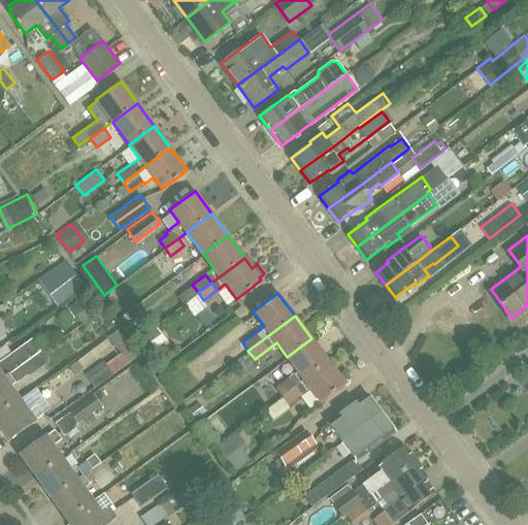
[(0,361),(0,378),(8,372),(39,349),(32,338),(0,361)]
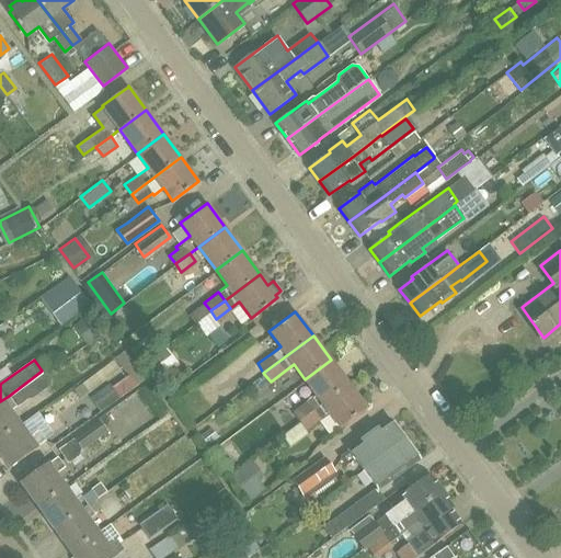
[(306,400),(292,410),(283,417),(290,426),(348,383),(331,360),(305,379),(315,393),(306,399),(306,400)]
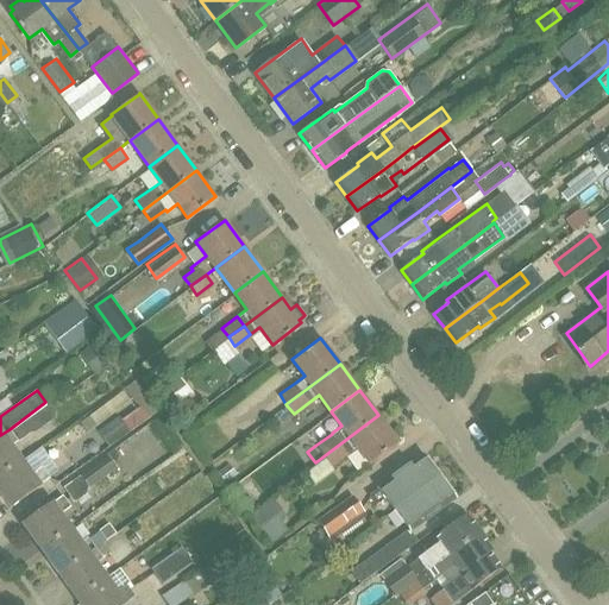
[(45,402),(10,429),(0,435),(0,474),(23,459),(12,443),(55,414),(45,402)]
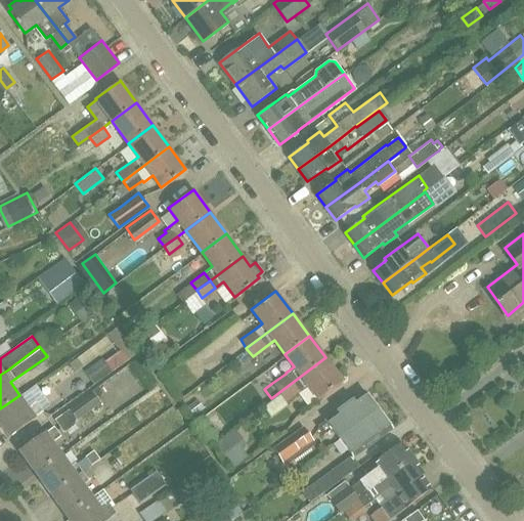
[(75,371),(84,363),(79,354),(69,362),(75,371)]
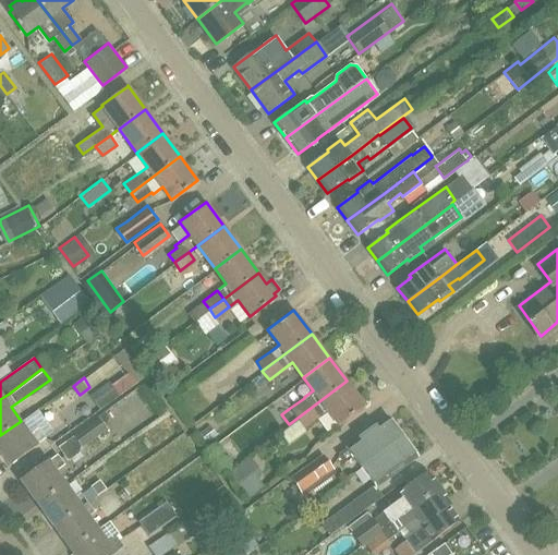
[(137,385),(158,413),(168,407),(147,377),(137,385)]
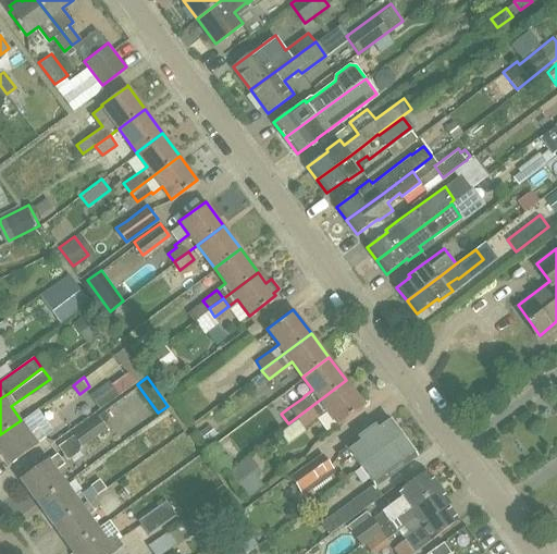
[(288,423),(279,431),(287,442),(306,429),(304,426),(318,416),(317,415),(326,408),(337,423),(363,404),(346,380),(288,423)]
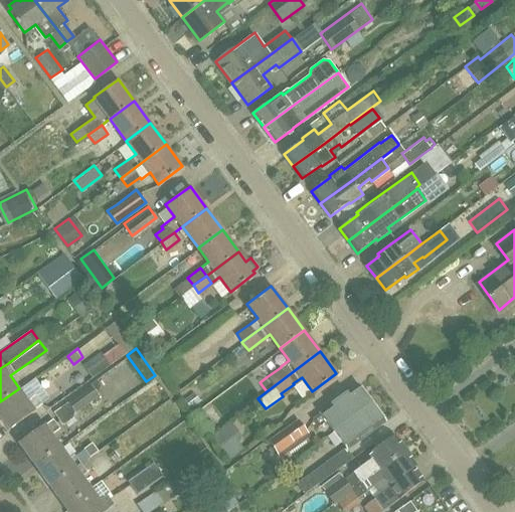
[(99,393),(91,383),(67,399),(74,409),(92,398),(99,393)]
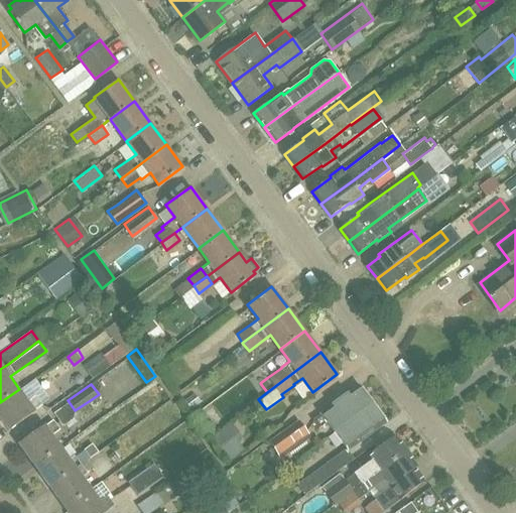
[(320,412),(312,418),(318,426),(327,420),(334,430),(335,429),(372,402),(358,384),(319,412),(320,412)]
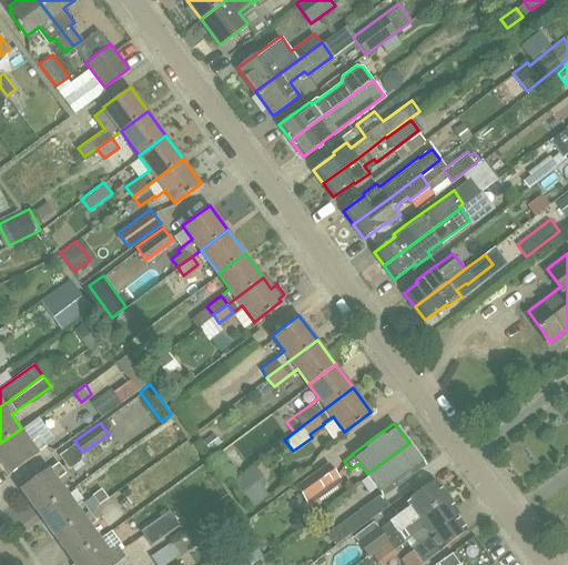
[(30,441),(21,429),(0,443),(0,460),(9,472),(38,452),(37,451),(46,445),(39,435),(30,441)]
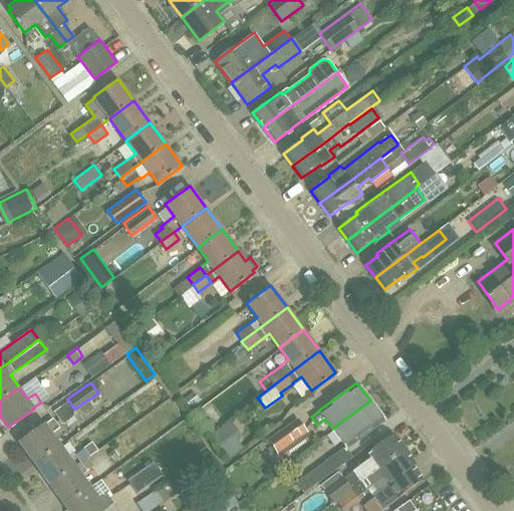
[(333,428),(332,429),(344,445),(346,447),(384,420),(370,401),(333,428)]
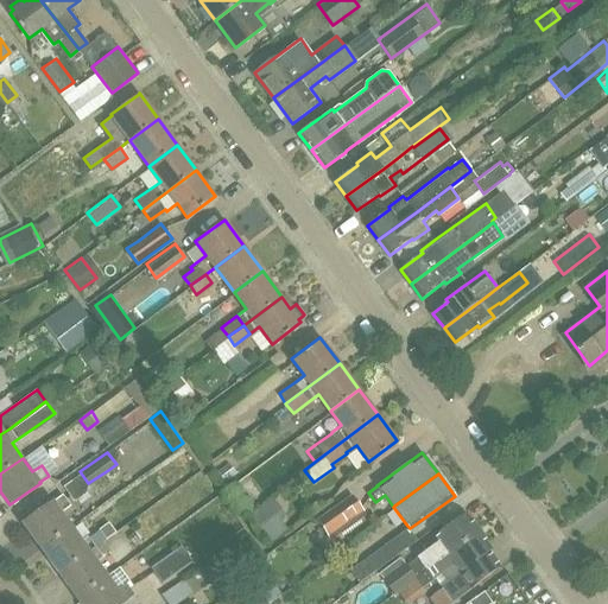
[(70,504),(62,494),(52,500),(23,521),(40,547),(70,525),(61,510),(70,504)]
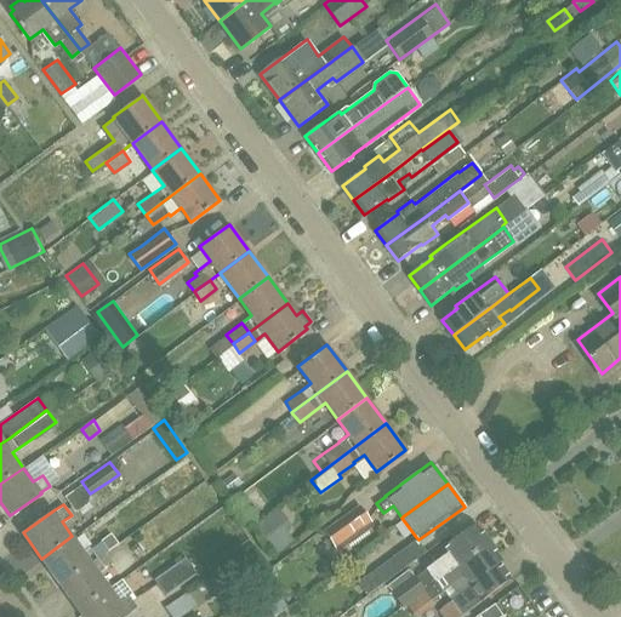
[(254,523),(275,553),(295,540),(285,526),(290,523),(278,504),(254,523)]
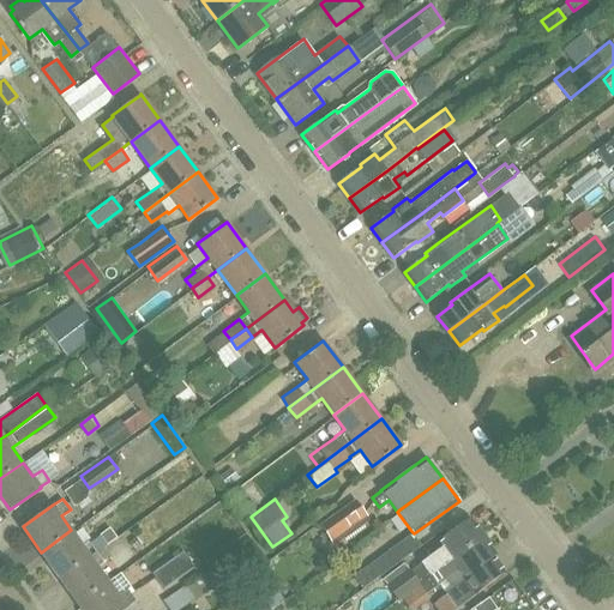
[(366,515),(363,513),(354,499),(320,523),(335,542),(368,519),(366,515)]
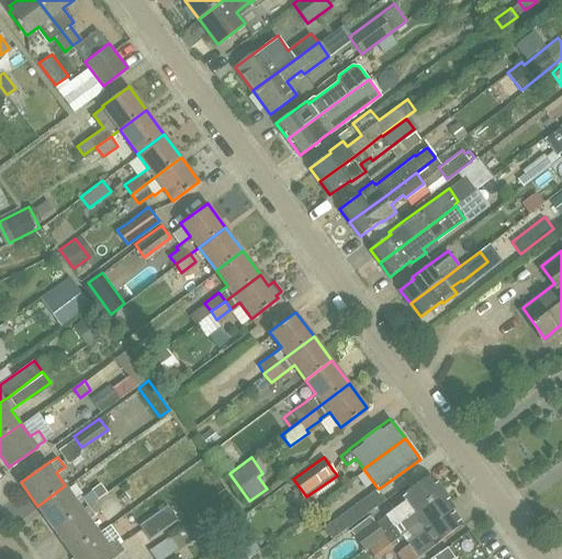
[(385,532),(442,490),(430,473),(402,494),(390,502),(394,507),(374,523),(369,515),(350,529),(363,548),(368,545),(383,533),(385,532)]
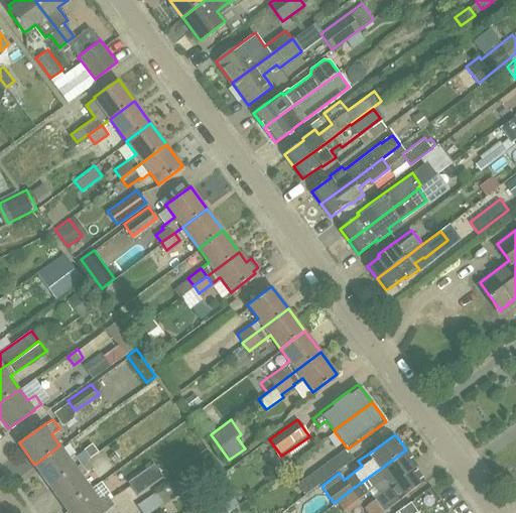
[(92,442),(84,447),(90,457),(98,451),(92,442)]
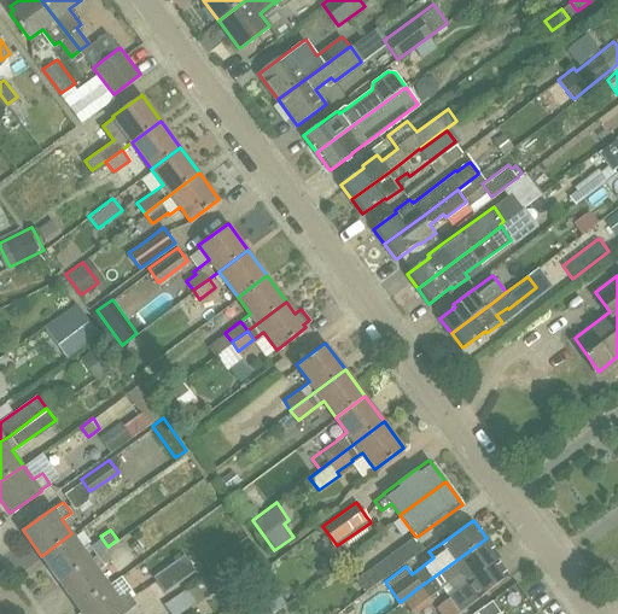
[(83,549),(71,533),(41,556),(59,582),(95,555),(88,544),(83,549)]
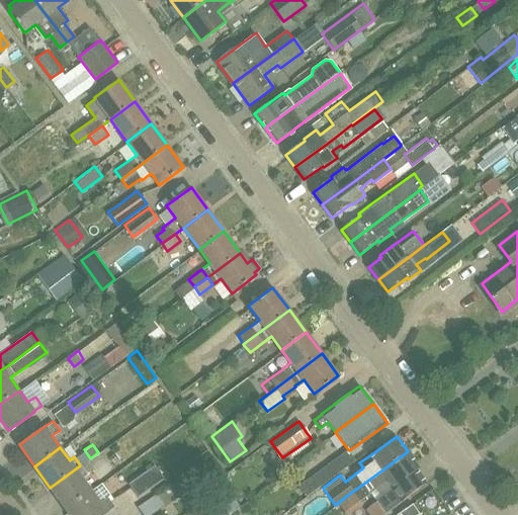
[(385,511),(429,480),(408,451),(355,490),(353,491),(359,499),(387,479),(393,485),(375,497),(385,511)]
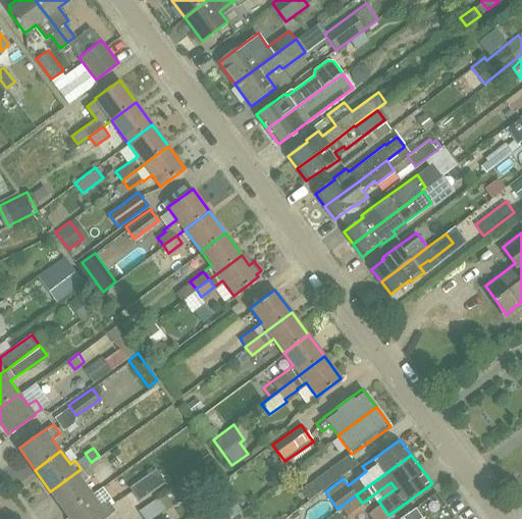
[(128,486),(136,496),(139,500),(165,480),(155,467),(128,486)]
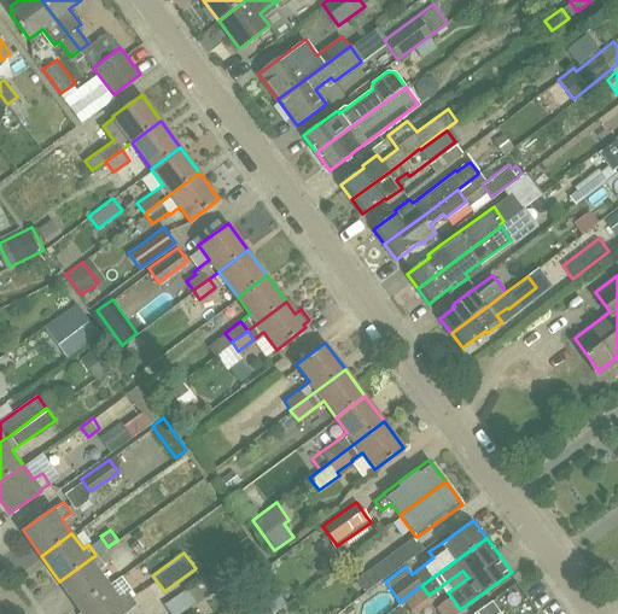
[(390,553),(356,577),(366,590),(383,578),(400,565),(390,553)]
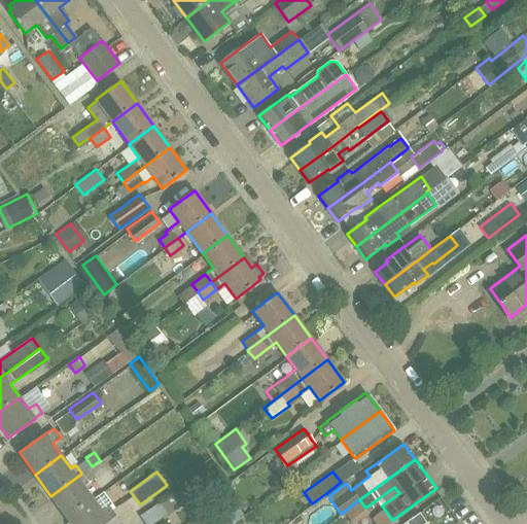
[(89,483),(81,474),(50,496),(66,518),(93,498),(83,486),(89,483)]
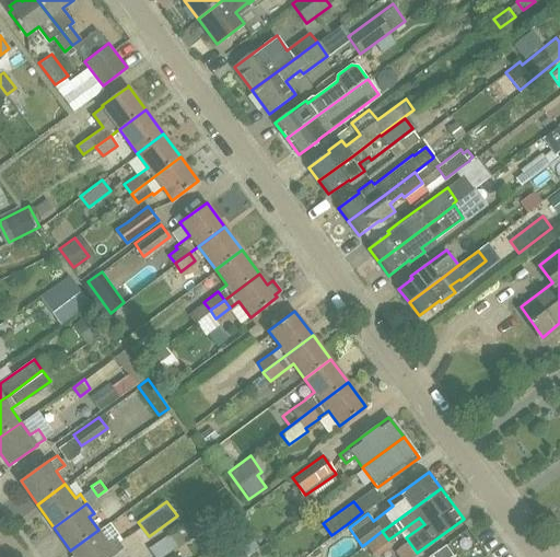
[(98,530),(70,550),(74,556),(109,556),(115,554),(115,553),(124,547),(118,541),(123,538),(111,521),(98,530)]
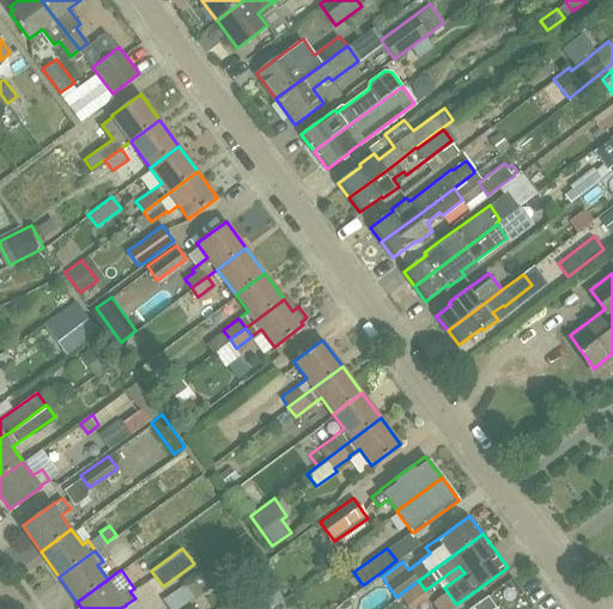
[(175,608),(196,595),(188,582),(167,597),(175,608)]
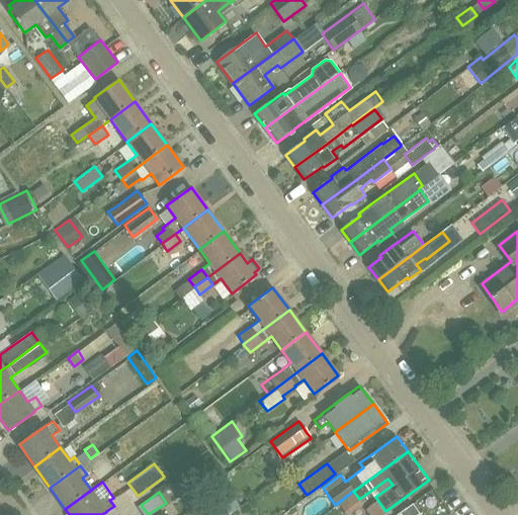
[(209,514),(214,514),(224,509),(213,494),(201,502),(209,514)]
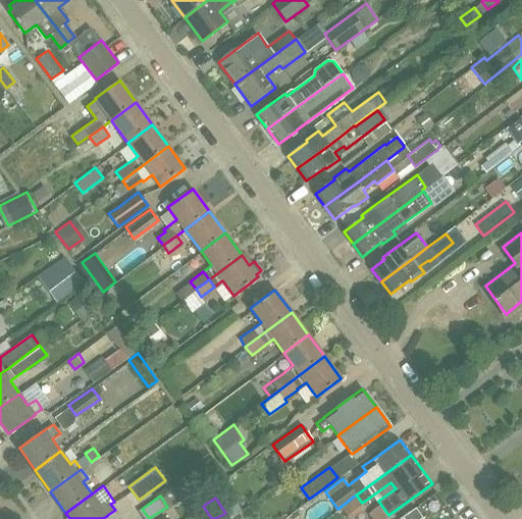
[(407,513),(411,518),(418,518),(422,517),(415,507),(407,513)]
